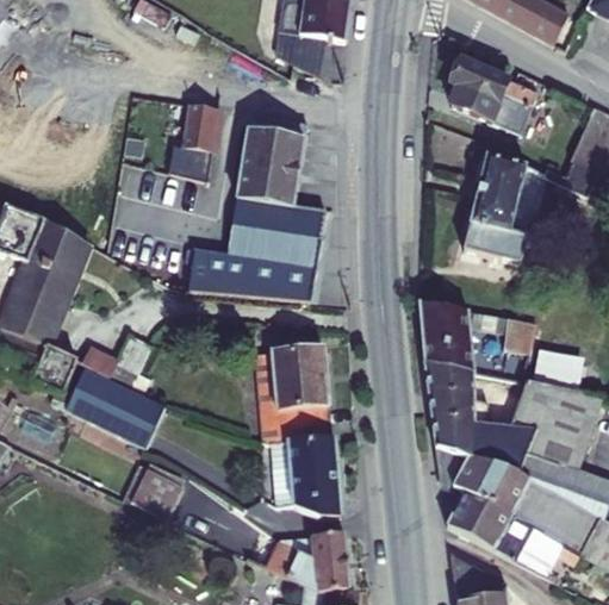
[(328,41),(346,43),(352,0),(285,0),(280,33),(298,36),(328,41)]
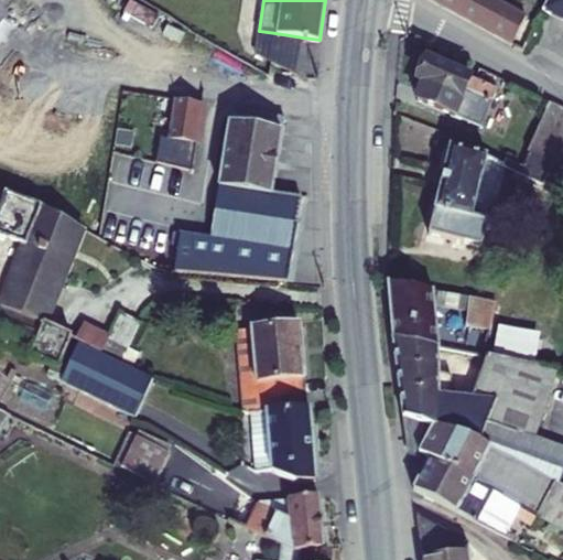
[(435,0),(510,42),(526,13),(502,0),(435,0)]
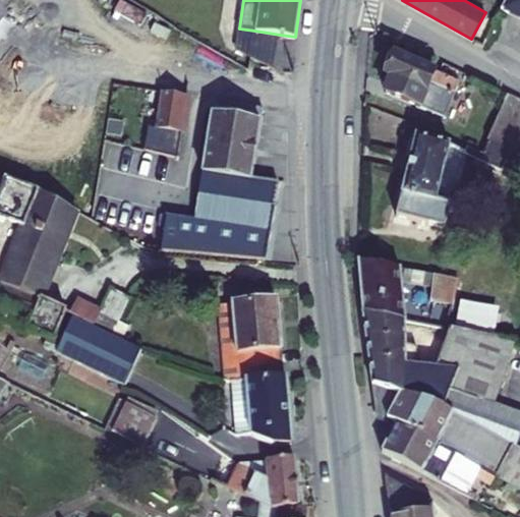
[(503,0),(500,7),(519,16),(519,0),(503,0)]
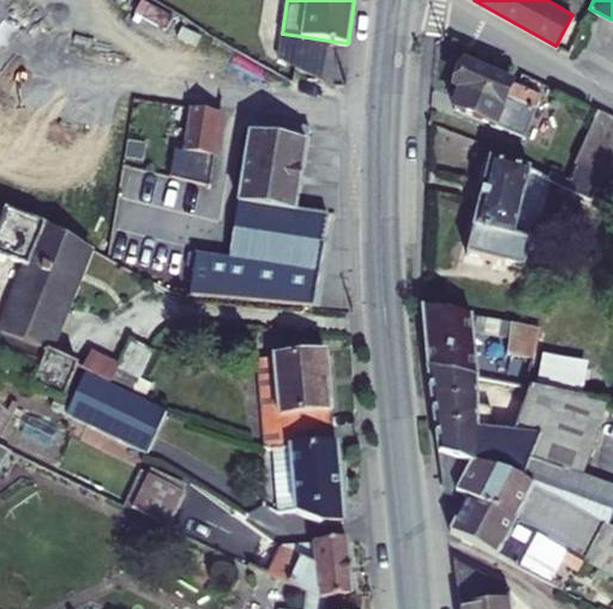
[(296,67),(325,80),(330,41),(300,36),(296,67)]
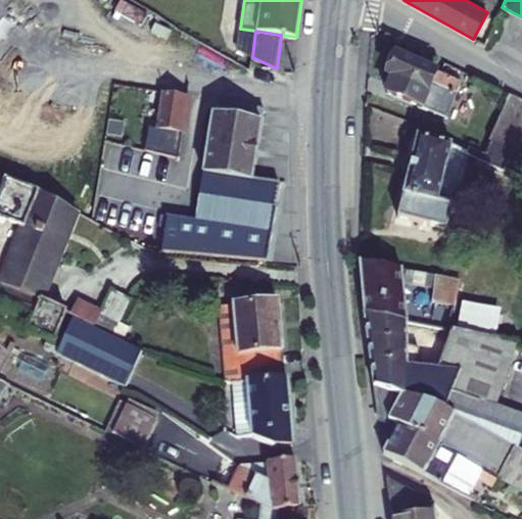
[(172,56),(156,54),(151,91),(162,92),(158,129),(149,127),(144,151),(179,155),(188,96),(192,68),(171,64),(172,56)]
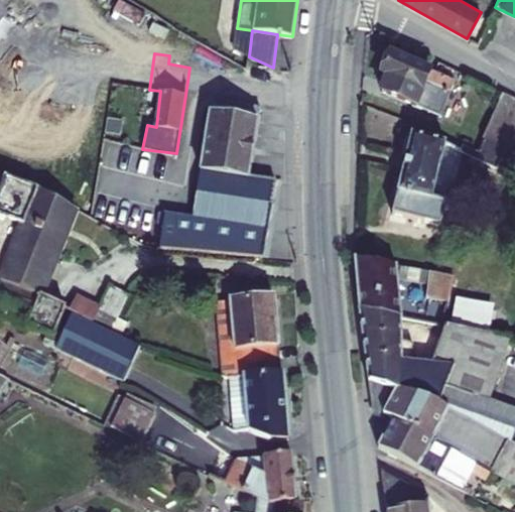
[(388,75),(383,85),(381,90),(439,117),(456,82),(392,53),(383,72),(388,75)]
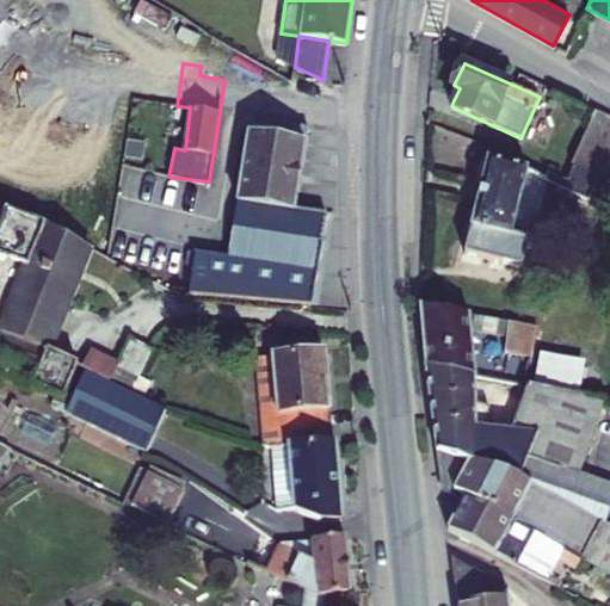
[(450,98),(454,100),(460,88),(454,85),(450,98)]
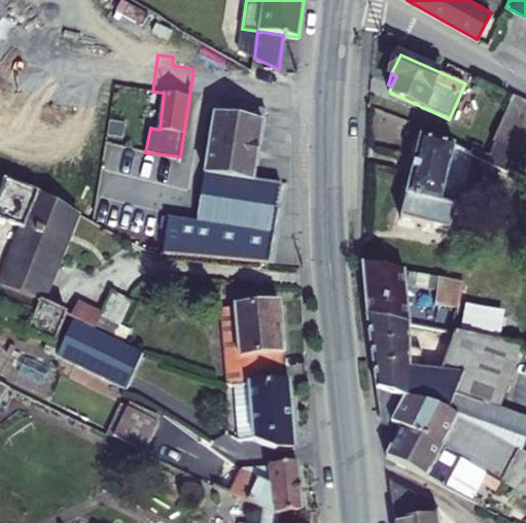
[(507,110),(516,95),(494,85),(487,100),(498,106),(507,110)]
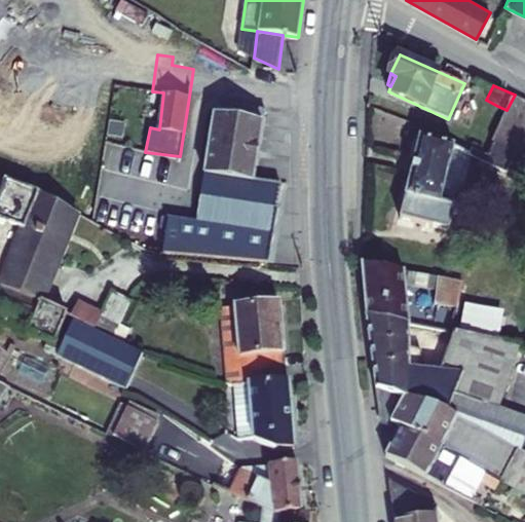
[(515,151),(521,154),(524,146),(524,99),(515,95),(507,110),(500,121),(491,139),(494,141),(486,154),(472,148),(470,153),(507,172),(515,151)]
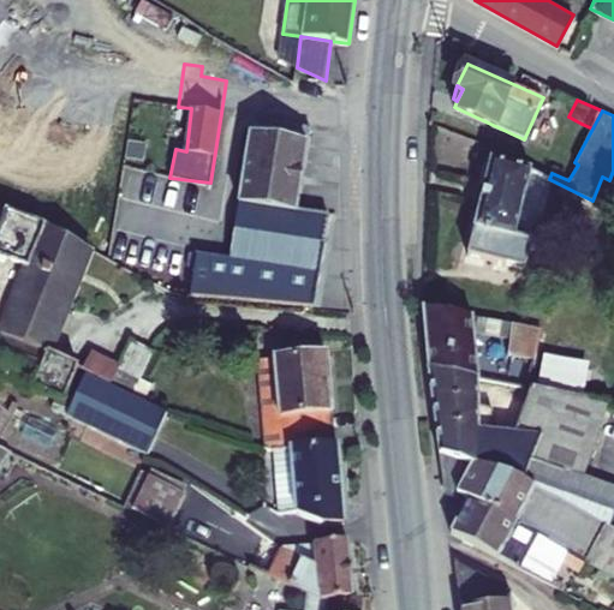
[(190,294),(313,306),(329,213),(298,208),(311,126),(264,119),(261,133),(250,132),(230,257),(191,251),(190,259),(195,261),(190,294)]
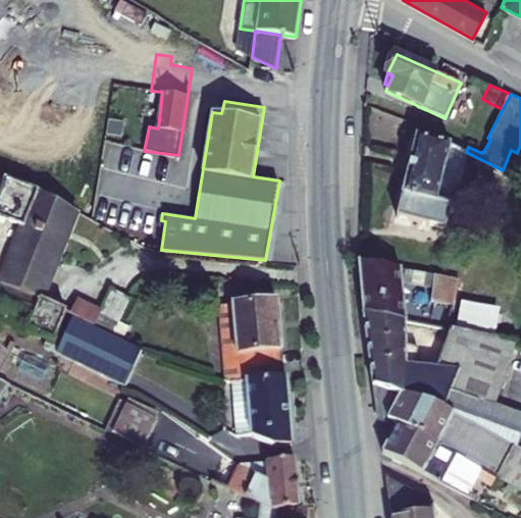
[(497,120),(503,109),(493,105),(488,116),(497,120)]
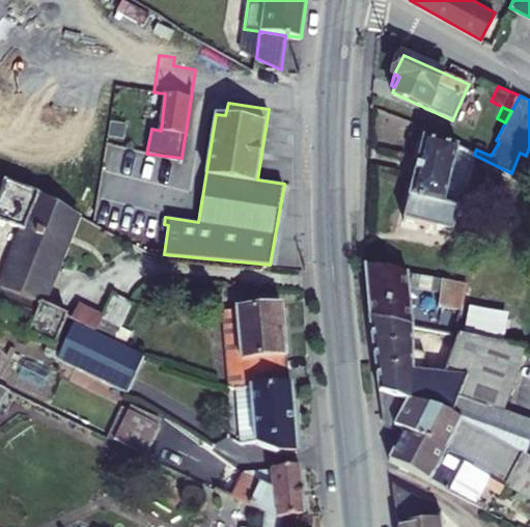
[(477,162),(474,155),(455,144),(424,137),(403,220),(453,232),(462,205),(467,202),(477,162)]
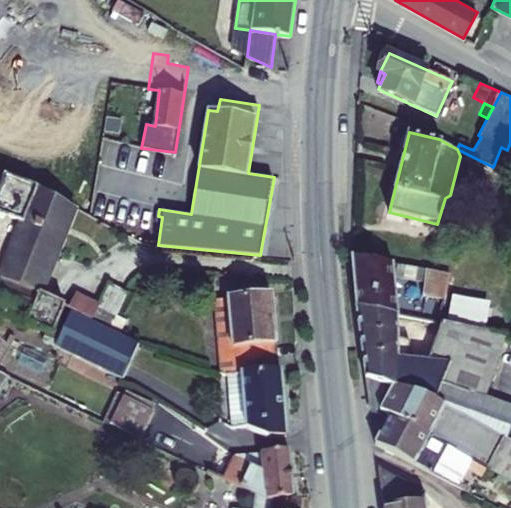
[(0,311),(44,329),(53,332),(65,304),(42,293),(75,207),(39,186),(6,174),(0,188),(0,311)]
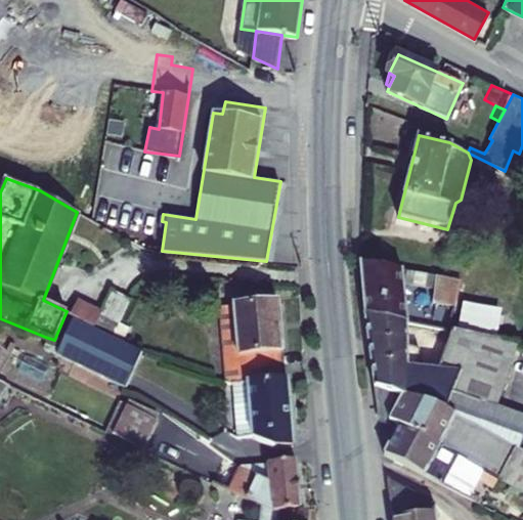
[(361,260),(364,314),(407,321),(404,283),(437,287),(439,274),(361,260)]
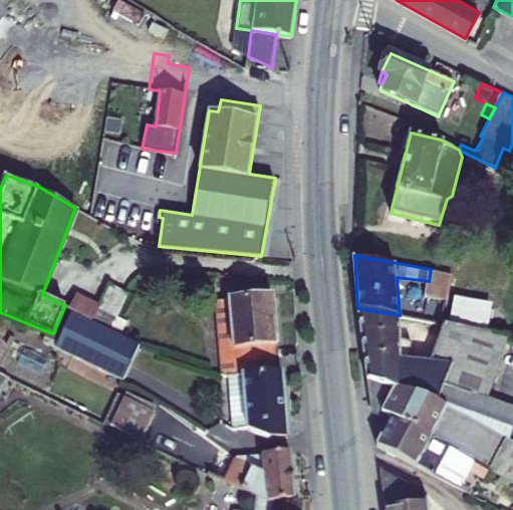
[(448,299),(452,272),(431,269),(429,281),(428,297),(448,299)]
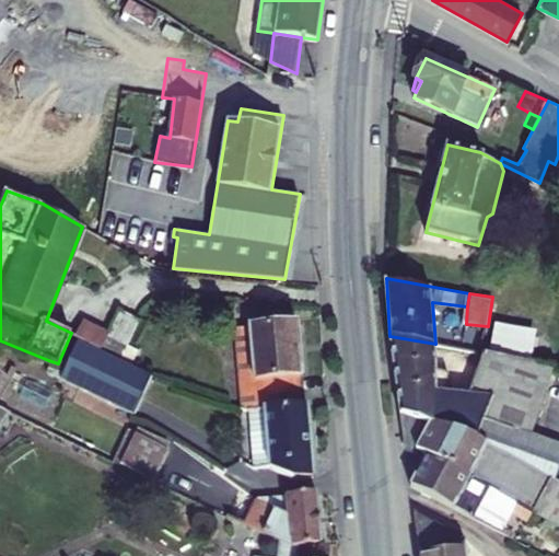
[(127,343),(139,319),(118,309),(107,331),(106,334),(127,343)]
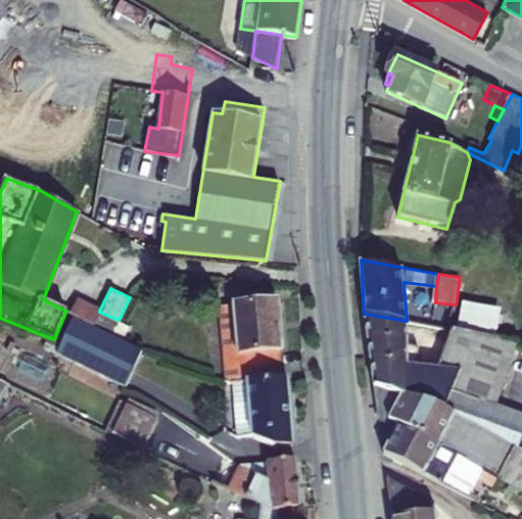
[(67,316),(72,318),(93,328),(99,312),(100,309),(77,297),(67,316)]
